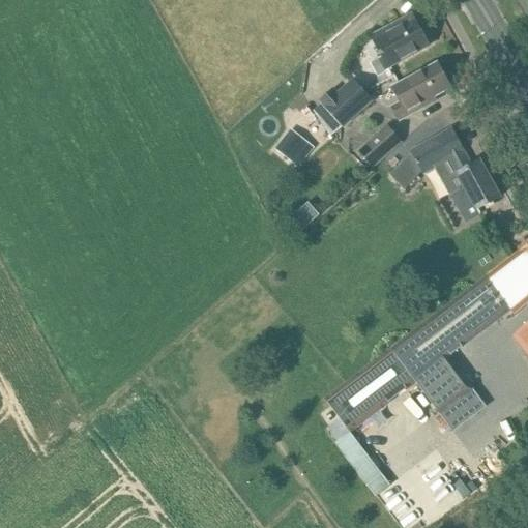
[(427,46),(410,13),(370,35),(387,66),(427,46)]
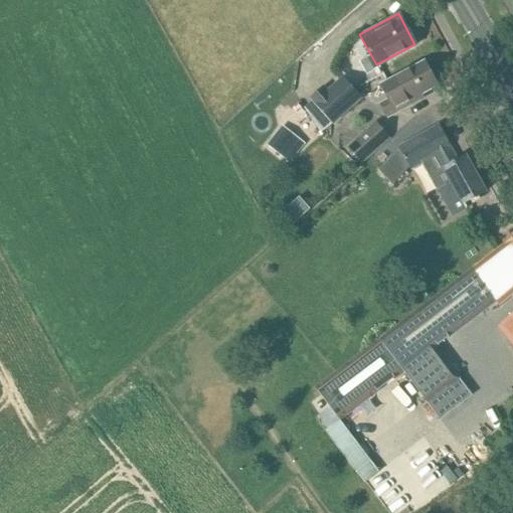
[(410,99),(415,96),(437,84),(423,61),(380,84),(388,99),(379,104),(386,116),(411,103),(410,99)]
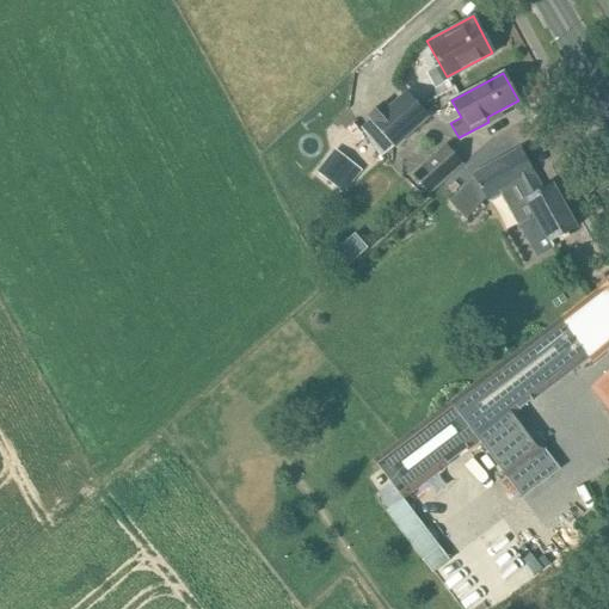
[(368,118),(360,125),(381,155),(397,143),(425,117),(405,92),(387,108),(382,103),(370,114),(367,117),(368,118)]
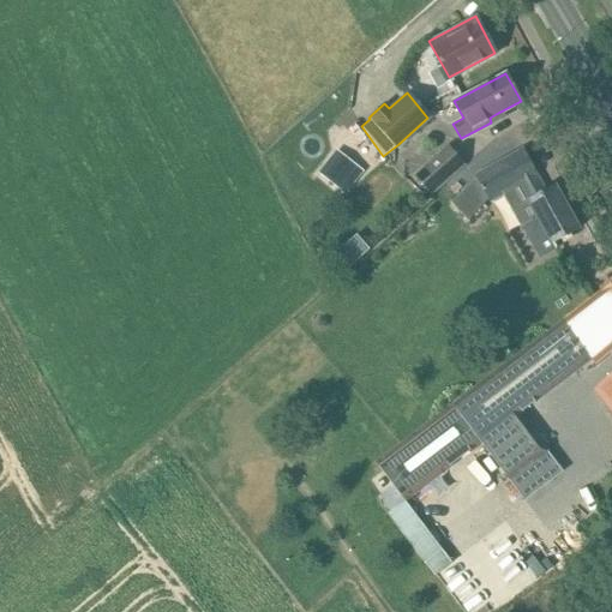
[(447,143),(412,173),(430,195),(465,163),(447,143)]
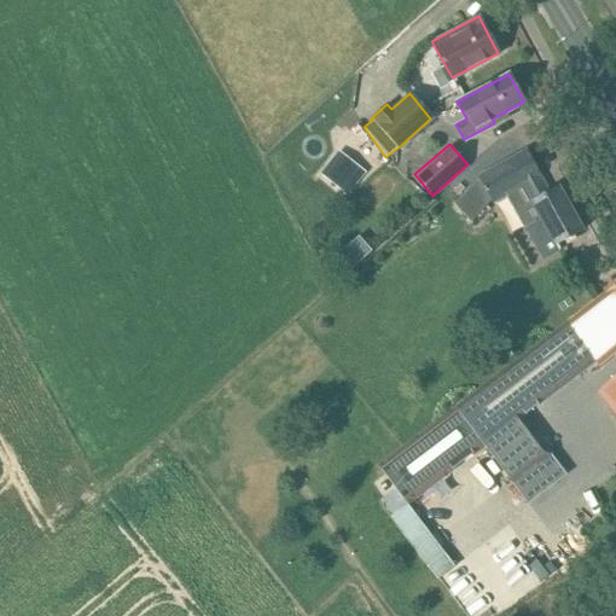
[(558,249),(555,244),(582,228),(558,186),(550,191),(526,146),(476,173),(478,176),(452,202),(469,219),(490,199),(492,203),(522,186),(530,202),(515,210),(541,259),(558,249)]
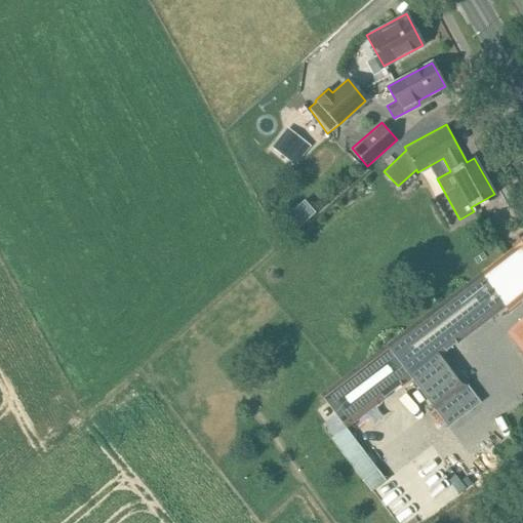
[(286,128),(275,143),(291,156),(303,142),(286,128)]
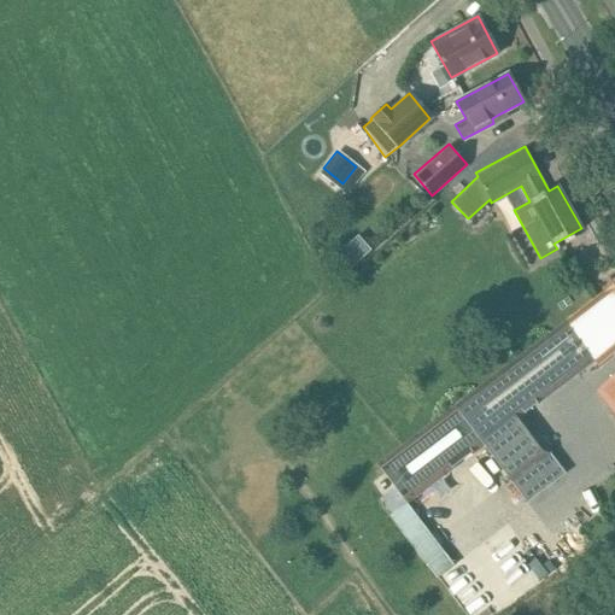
[(328,262),(340,276),(370,250),(358,235),(328,262)]
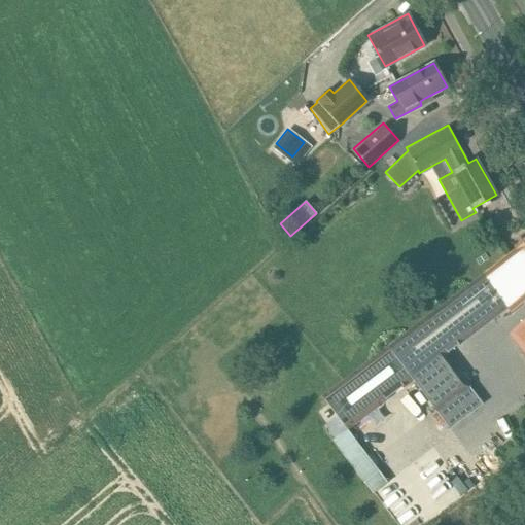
[(524,239),(484,273),(513,310),(524,300),(524,239)]
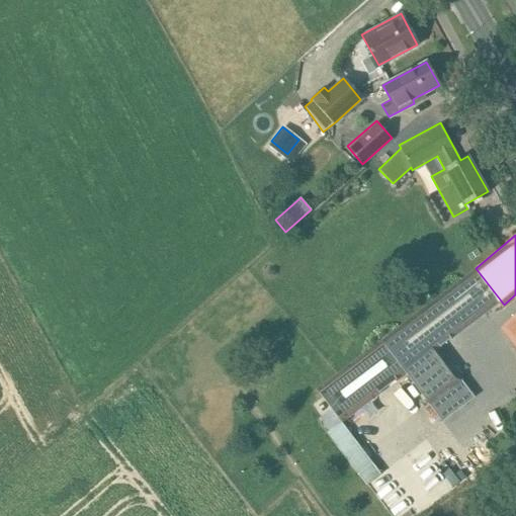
[(405,373),(409,370),(440,346),(500,302),(474,267),(316,389),(340,421),(404,372),(405,373)]
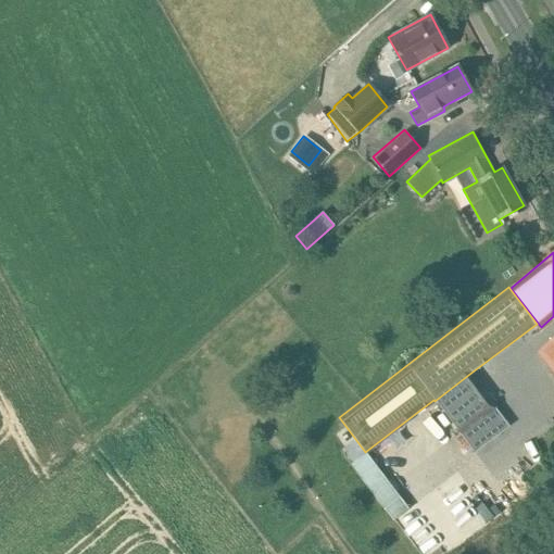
[(553,337),(536,352),(553,374),(553,337)]
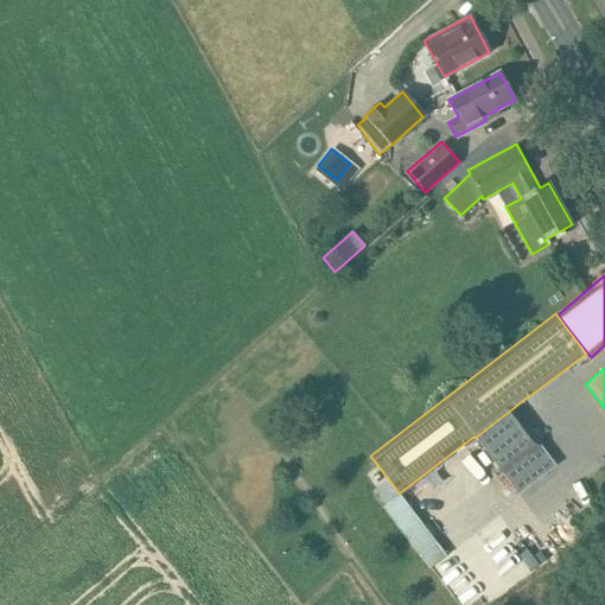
[(555,459),(516,406),(479,434),(475,438),(514,489),(555,459)]
